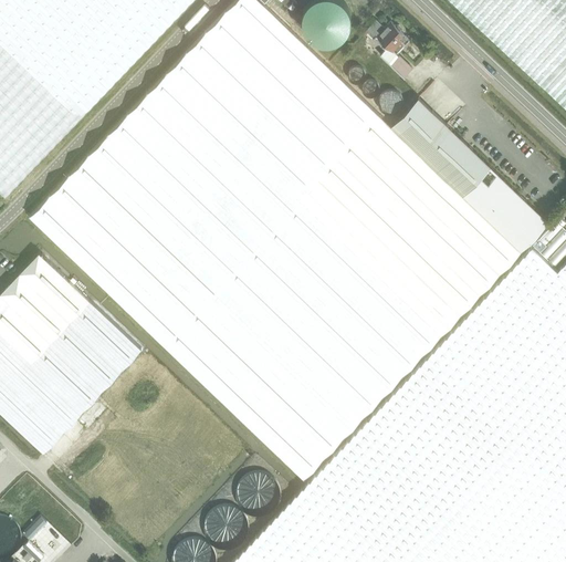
[(191,0),(0,0),(0,189),(6,195),(191,0)]
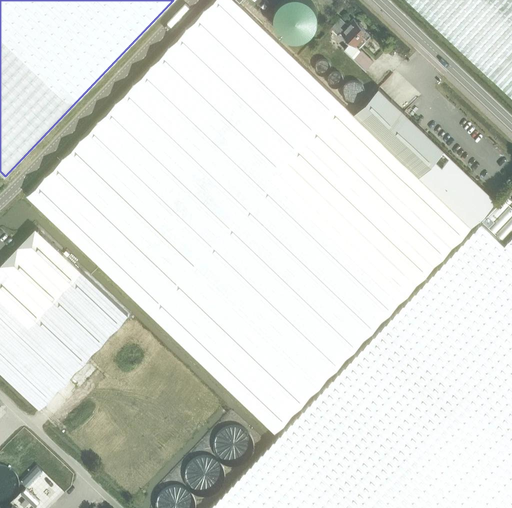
[(274,435),(353,352),(397,306),(268,181),(341,104),(230,0),(214,0),(26,197),(274,435)]
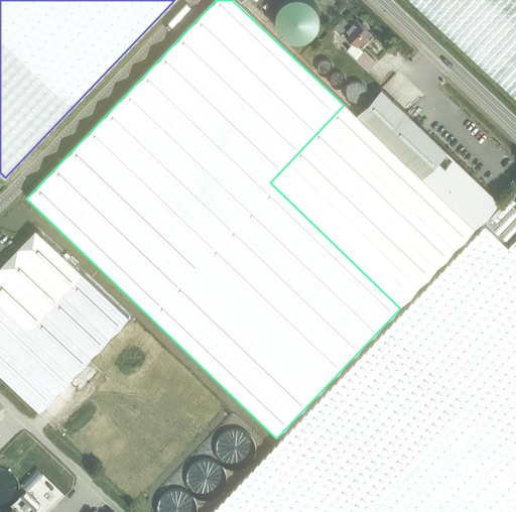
[(265,0),(254,0),(266,11),(272,5),(265,0)]
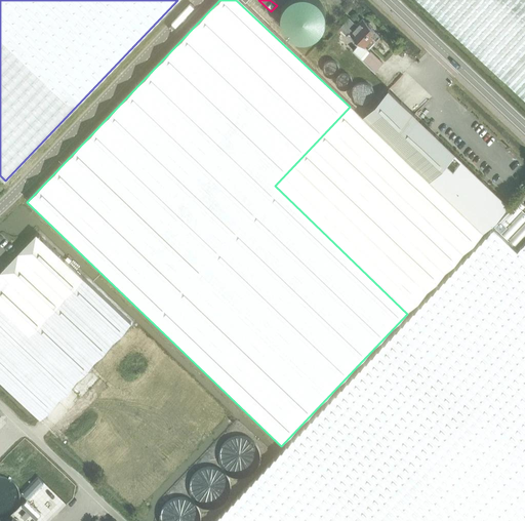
[(326,27),(337,14),(325,3),(327,2),(325,0),(313,0),(306,8),(326,27)]
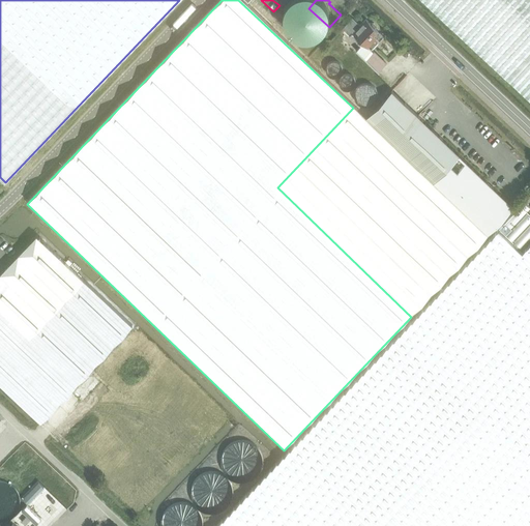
[(529,0),(417,0),(490,67),(529,106),(529,0)]
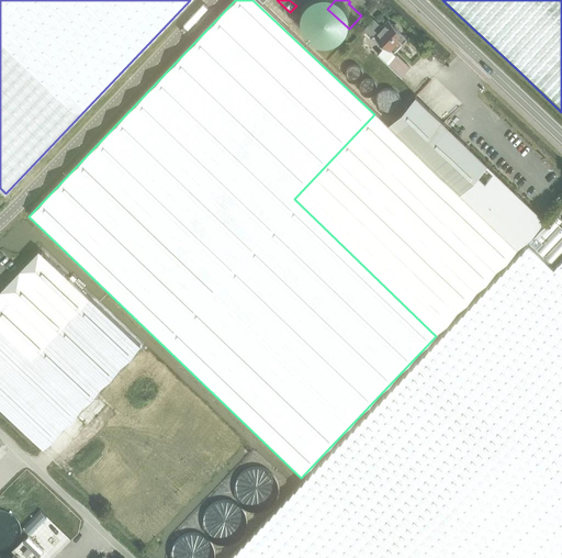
[(409,70),(393,55),(406,41),(386,23),(381,30),(373,23),(362,34),(382,53),(378,57),(388,67),(401,79),(409,70)]
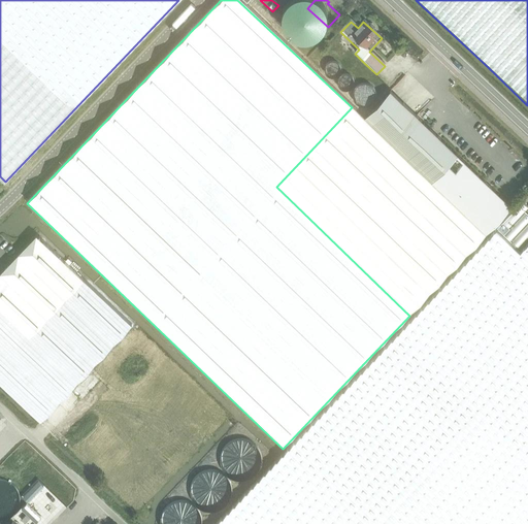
[(399,57),(404,62),(408,57),(403,52),(399,57)]
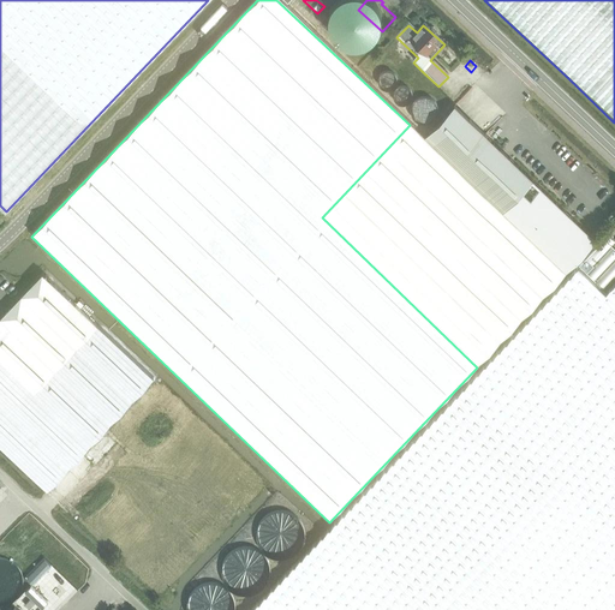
[(454,108),(425,139),(410,125),(322,217),(477,368),(596,245),(454,108)]
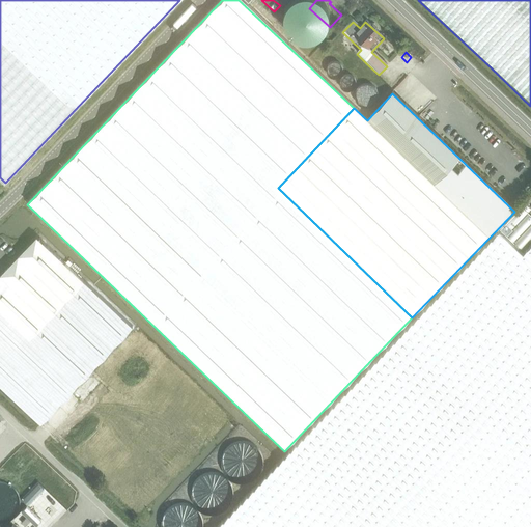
[(500,234),(220,526),(530,526),(530,248),(523,256),(500,234)]
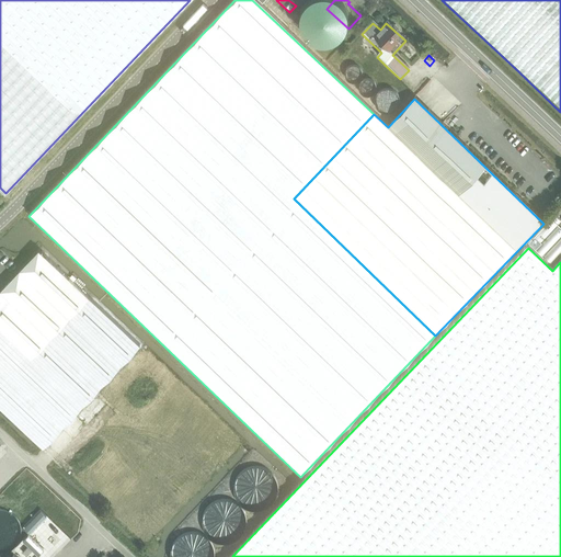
[(38,252),(0,293),(0,336),(30,364),(90,299),(70,282),(38,252)]
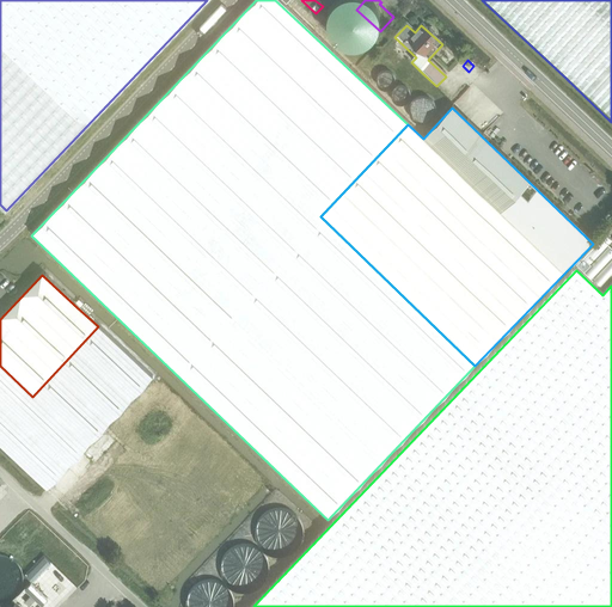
[(0,446),(48,490),(153,378),(98,326),(32,397),(0,366),(0,446)]
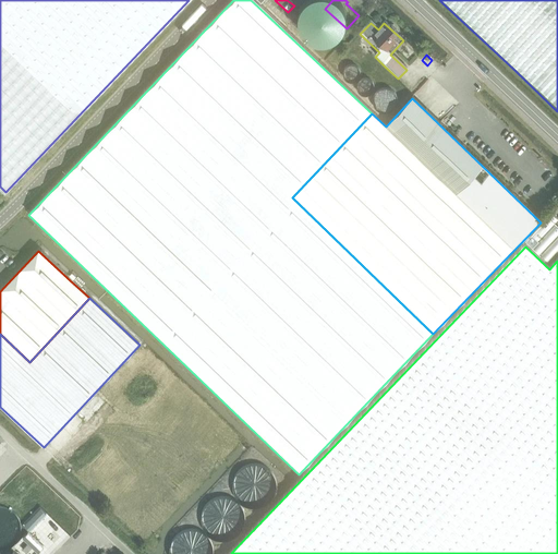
[(16,531),(16,528),(15,524),(13,521),(11,518),(8,516),(4,514),(1,513),(0,512),(0,550),(1,550),(3,549),(7,548),(10,545),(12,542),(14,539),(15,536),(16,531)]
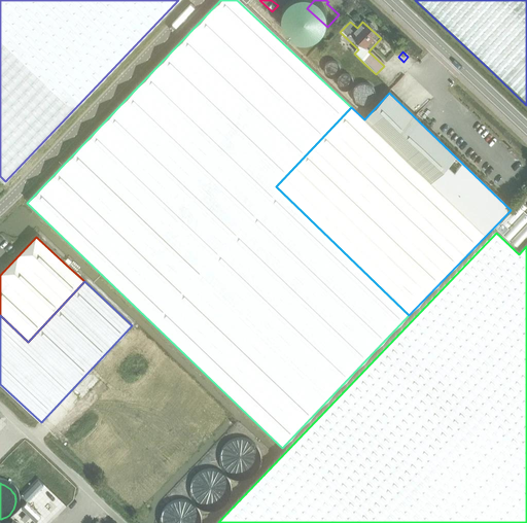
[(38,483),(23,499),(28,504),(43,489),(38,483)]
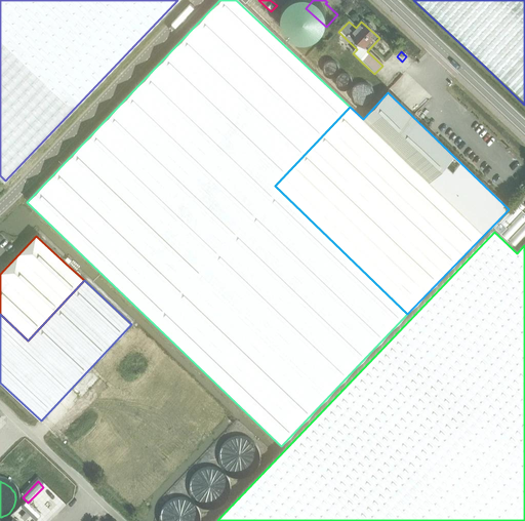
[(27,504),(22,510),(27,515),(31,519),(32,520),(39,520),(41,518),(27,504)]
